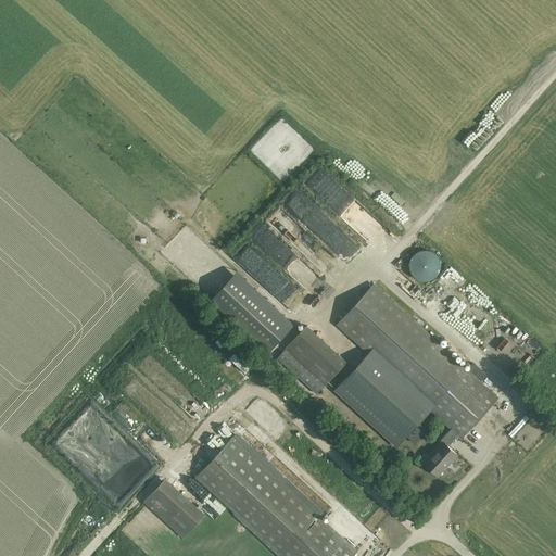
[(298,210),(336,255),(345,248),(320,219),(326,215),(311,198),(298,210)]
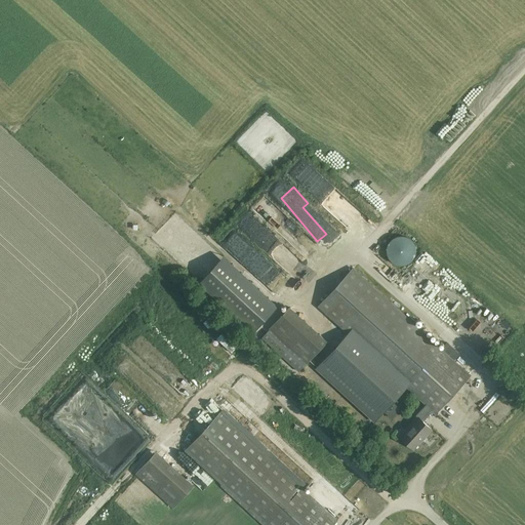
[(261,199),(254,212),(261,215),(269,203),(261,199)]
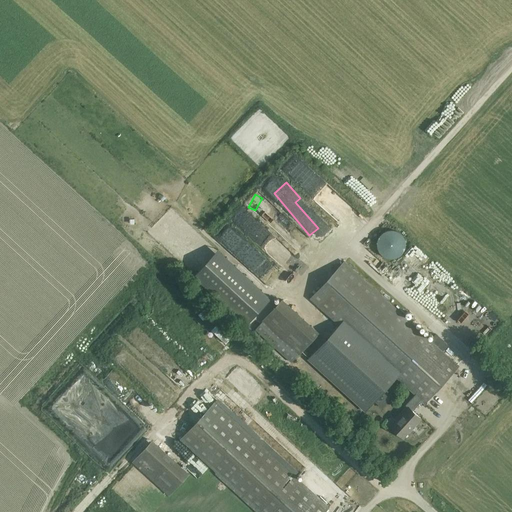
[(266,233),(245,208),(236,216),(256,241),(266,233)]
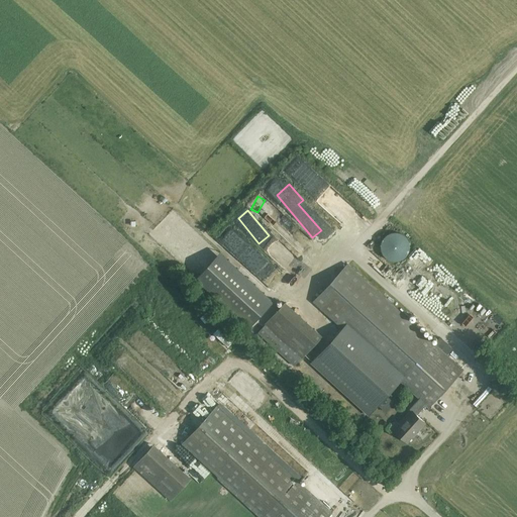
[(219,240),(238,261),(247,252),(228,231),(219,240)]
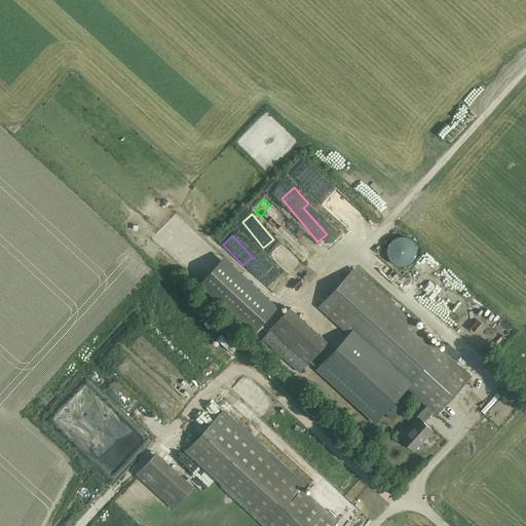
[(387,250),(387,251),(387,253),(387,254),(388,256),(388,257),(389,258),(390,260),(391,261),(392,262),(393,263),(395,264),(396,264),(398,265),(399,265),(401,265),(402,265),(404,265),(405,265),(407,265),(408,264),(409,264),(411,263),(412,262),(413,261),(414,260),(415,258),(415,257),(416,256),(416,254),(417,253),(417,251),(417,250),(416,248),(416,247),(415,245),(415,243),(414,242),(413,241),(412,240),(411,239),(409,238),(408,237),(407,237),(405,236),(404,236),(402,236),(401,236),(399,236),(398,237),(396,237),(395,238),(393,239),(392,240),(391,241),(390,242),(389,243),(388,245),(388,247),(387,248),(387,250)]
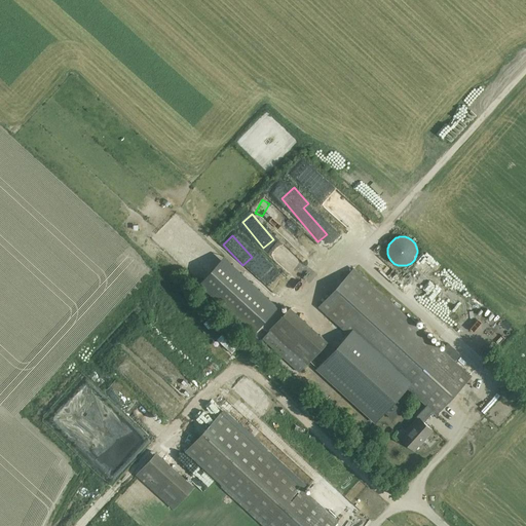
[(418,256),(410,264),(417,270),(424,261),(418,256)]
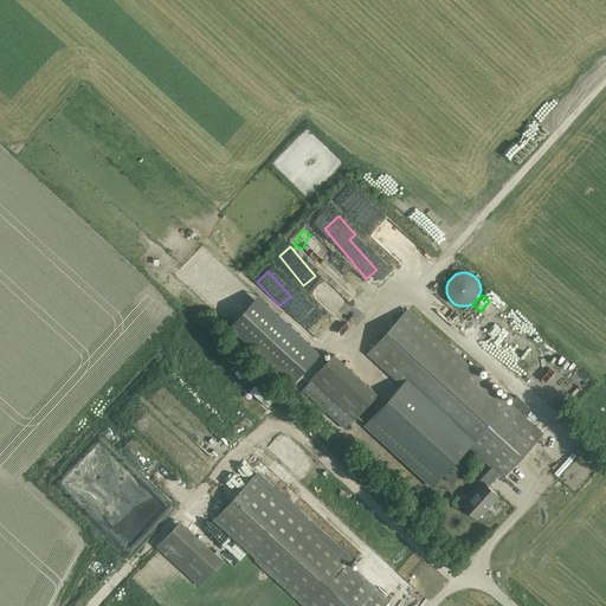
[(495,318),(498,307),(489,304),(485,315),(495,318)]
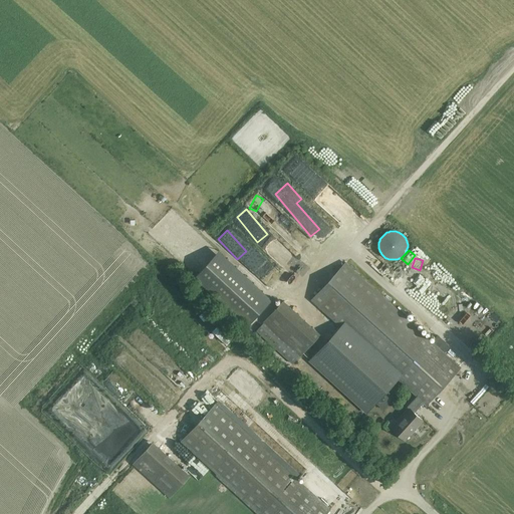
[(312,300),(340,326),(309,359),(367,412),(398,378),(417,397),(424,403),(426,405),(460,367),(346,263),(312,300)]
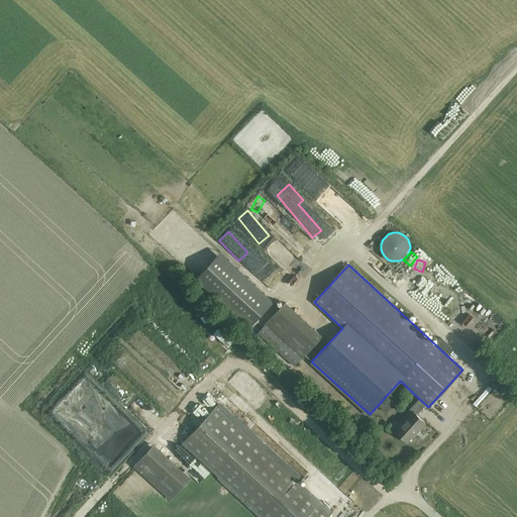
[(275,332),(302,357),(321,336),(286,303),(266,324),(275,332)]
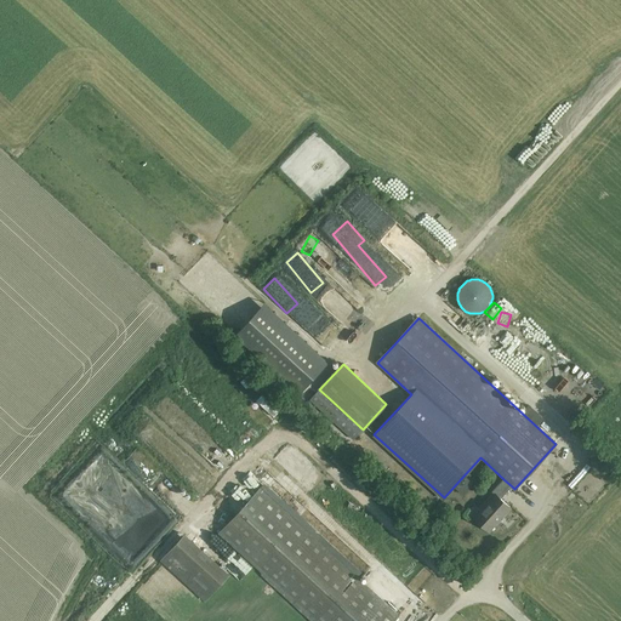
[(319,389),(311,399),(354,438),(363,429),(330,399),(319,389)]
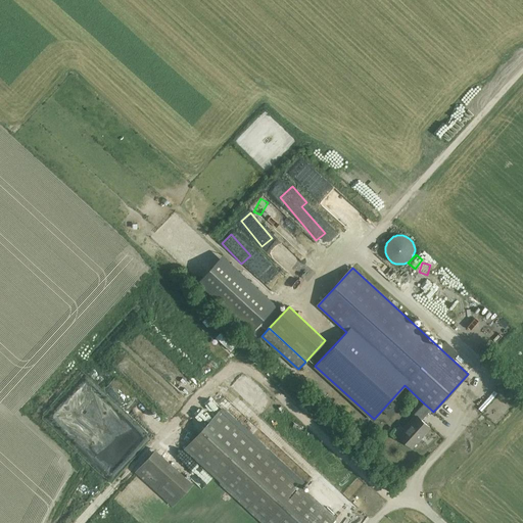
[(452,359),(457,353),(459,351),(454,346),(446,354),(452,359)]
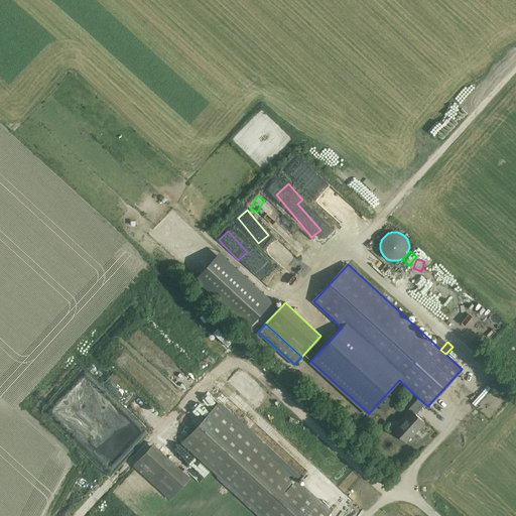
[(113,356),(132,376),(142,367),(123,346),(113,356)]
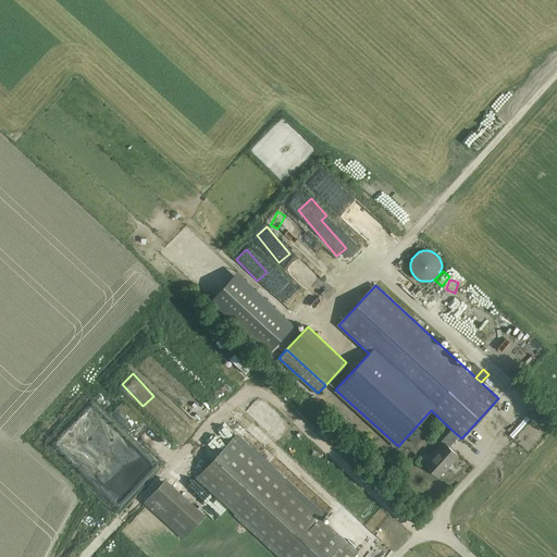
[(158,419),(177,437),(185,430),(165,411),(158,419)]
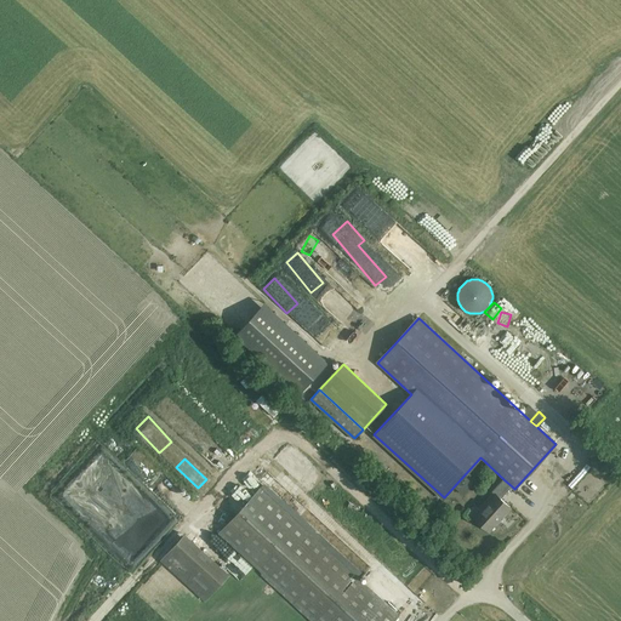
[(117,482),(121,474),(115,471),(110,478),(117,482)]
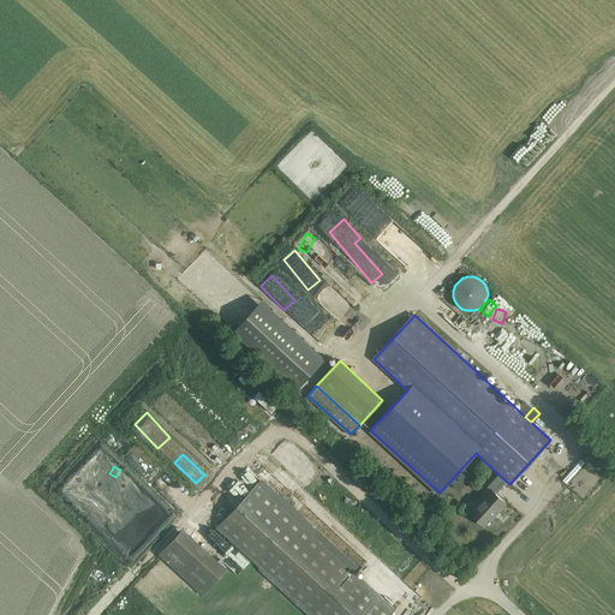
[(496,494),(507,482),(499,475),(487,487),(490,489),(470,512),(484,526),(506,502),(496,494)]
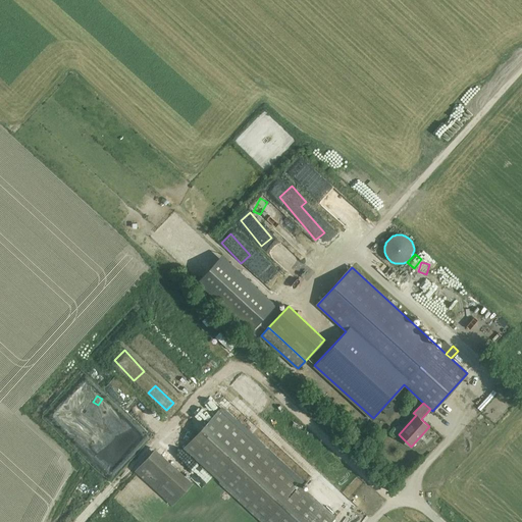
[(185,449),(264,521),(329,521),(334,517),(219,411),(185,449)]
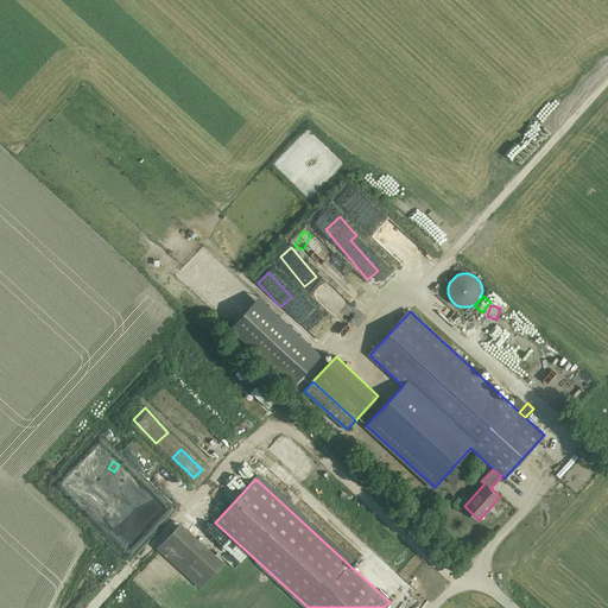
[(340,530),(346,520),(340,517),(334,525),(340,530)]
